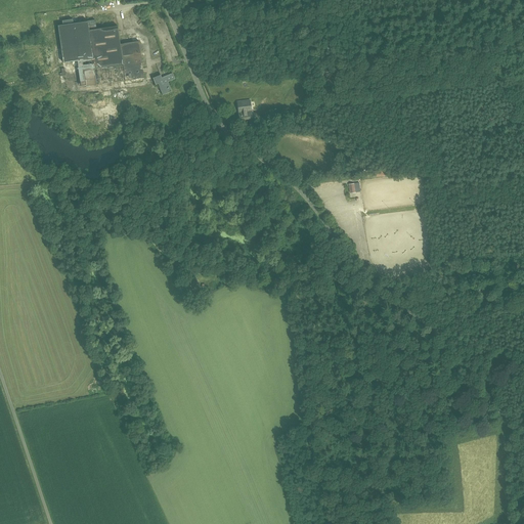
[(62,24),(57,25),(58,26),(63,62),(75,61),(77,60),(80,82),(81,85),(81,86),(95,84),(95,85),(144,78),(139,41),(120,44),(118,26),(96,29),(95,20),(95,19),(73,23),(73,18),(62,19),(62,24)]
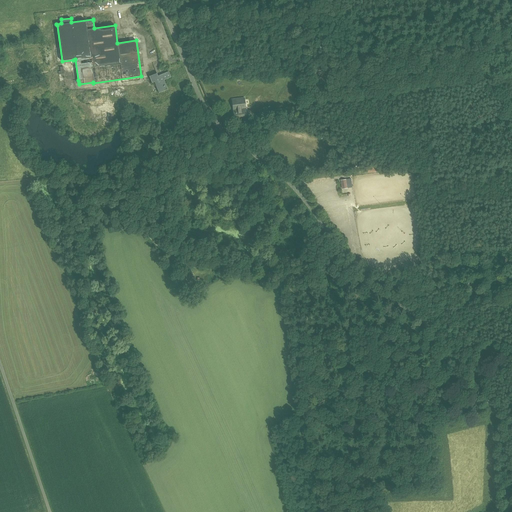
[(159,59),(155,59),(155,64),(149,65),(149,69),(155,69),(155,66),(160,66),(159,59)]
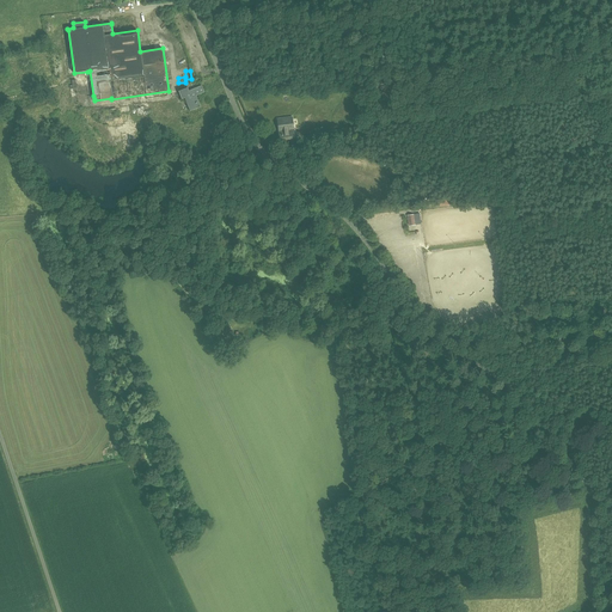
[(204,92),(202,85),(189,91),(188,87),(178,91),(182,98),(184,97),(190,111),(201,106),(196,96),(204,92)]
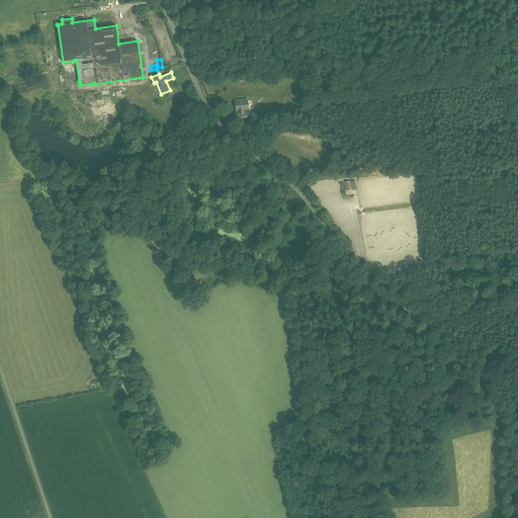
[(237,121),(250,120),(247,99),(235,101),(237,121)]
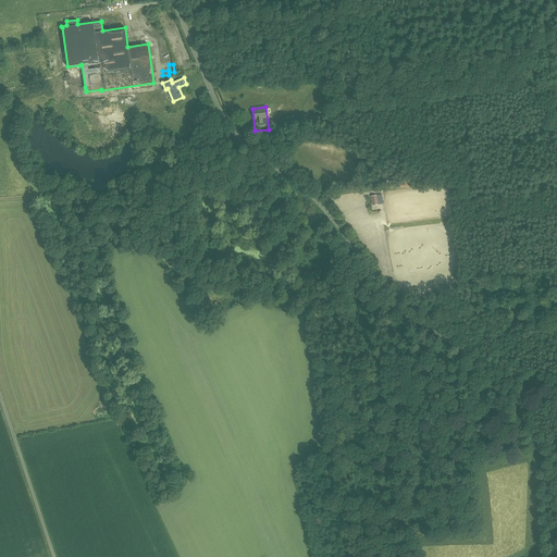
[(399,187),(412,186),(411,178),(398,181),(399,187)]
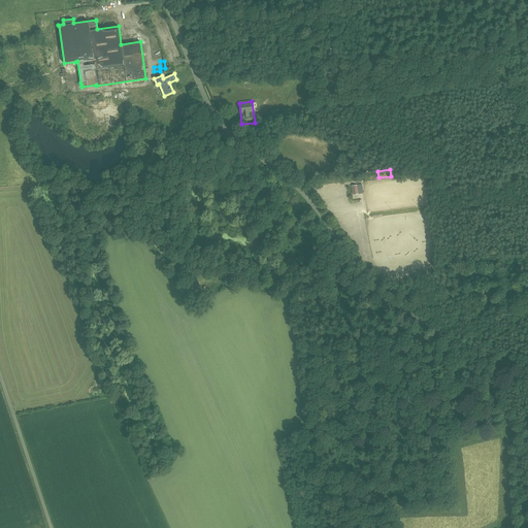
[(199,277),(187,286),(192,293),(204,285),(199,277)]
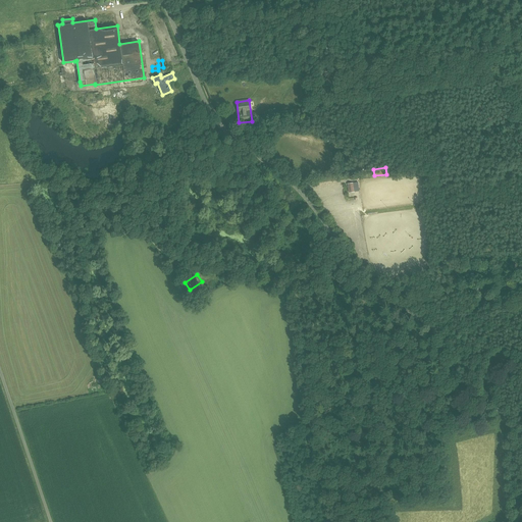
[(468,280),(465,281),(464,281),(463,282),(463,283),(464,285),(464,286),(464,289),(466,290),(467,290),(468,289),(469,289),(470,290),(472,290),(473,289),(474,286),(474,285),(475,283),(475,282),(473,281),(471,281),(469,280),(468,280)]
